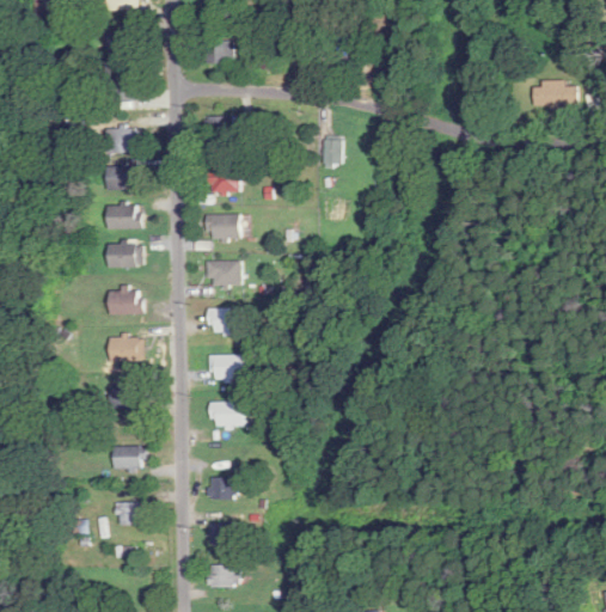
[(32,0),(32,19),(48,19),(48,0),(32,0)]
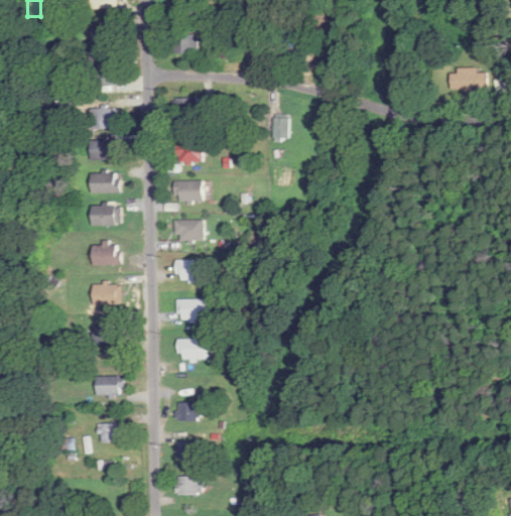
[(170,34),(170,53),(195,53),(195,34),(170,34)]
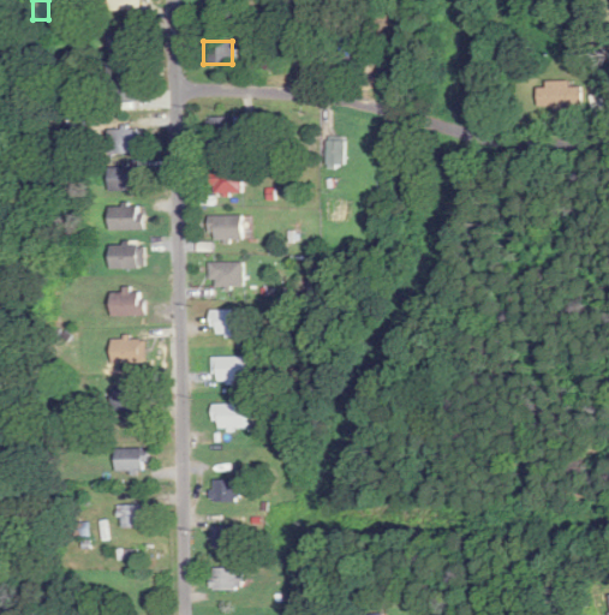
[(105,61),(105,100),(137,100),(137,61),(105,61)]
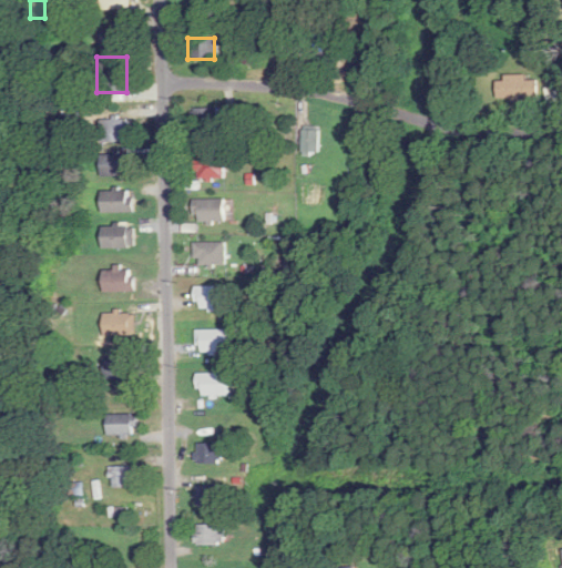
[(492,80),(492,98),(532,98),(532,80),(492,80)]
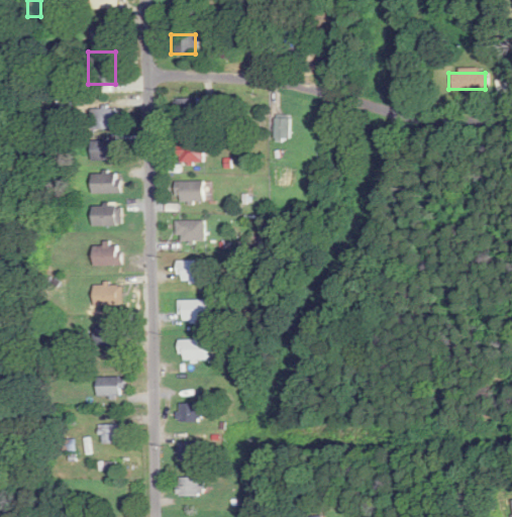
[(118,108),(88,108),(88,129),(118,129),(118,108)]
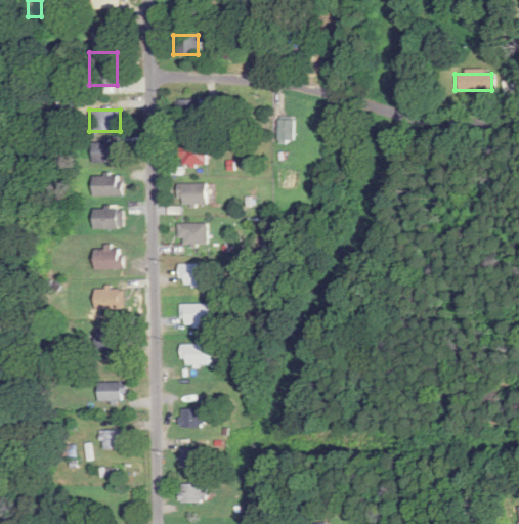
[(292,120),(275,120),(275,142),(292,142),(292,120)]
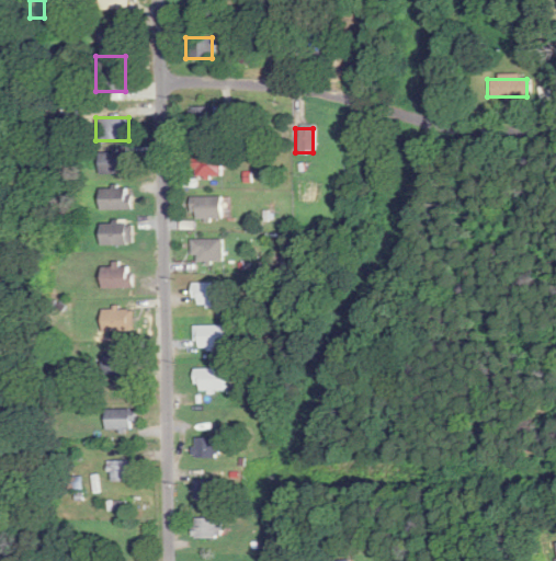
[(97,173),(127,173),(127,152),(97,152),(97,173)]
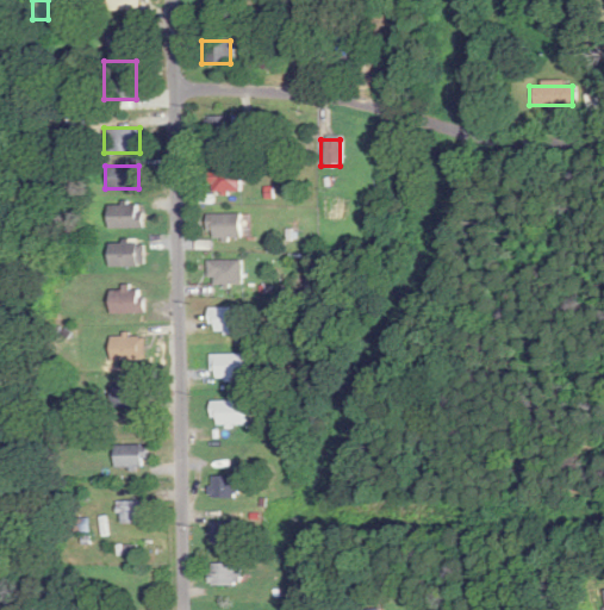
[(237,168),(205,168),(205,192),(237,192),(237,168)]
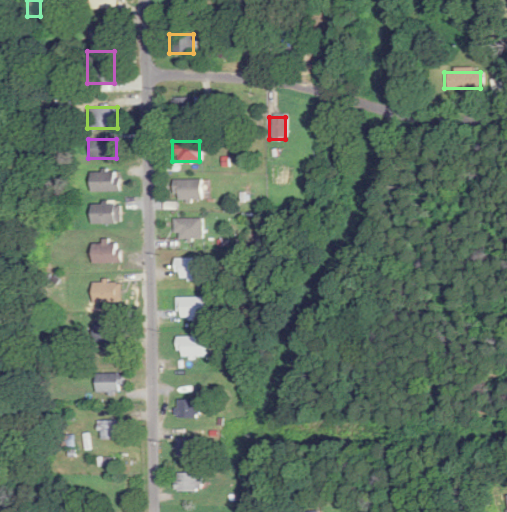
[(89,192),(116,192),(116,171),(89,171),(89,192)]
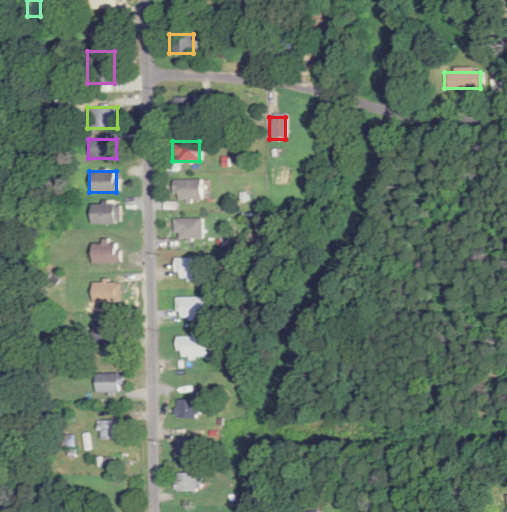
[(172,200),(202,200),(202,180),(172,180),(172,200)]
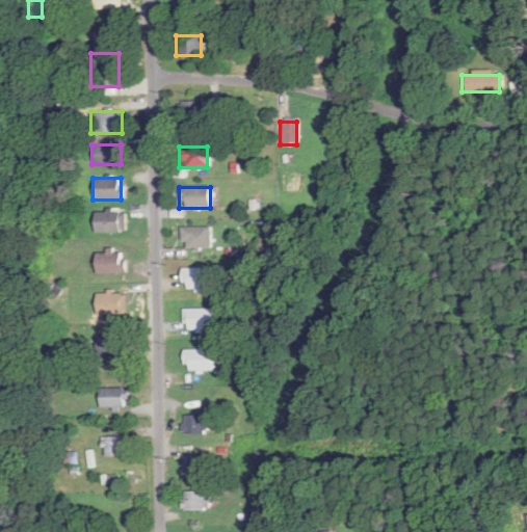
[(121,213),(94,212),(93,233),(121,233),(121,213)]
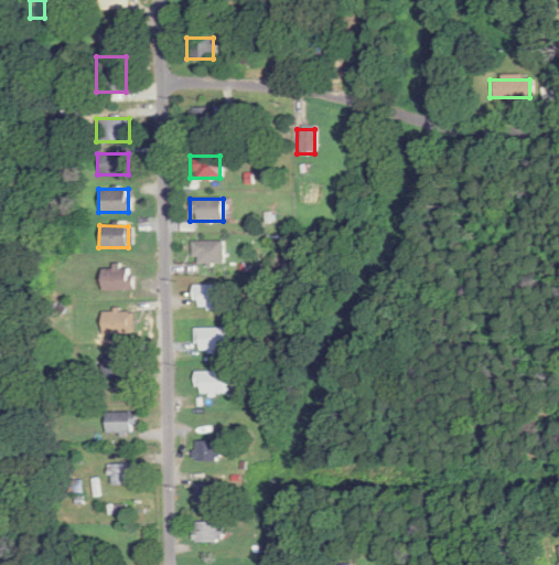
[(222,242),(190,242),(190,265),(222,265),(222,242)]
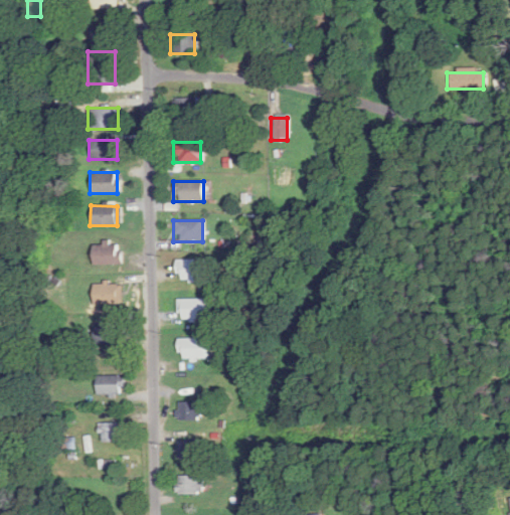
[(116,244),(91,244),(91,267),(116,267),(116,244)]
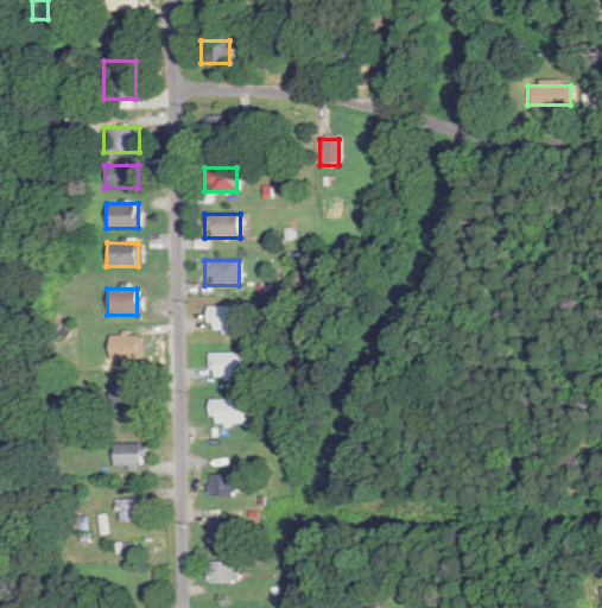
[(240,306),(206,306),(206,330),(240,330),(240,306)]
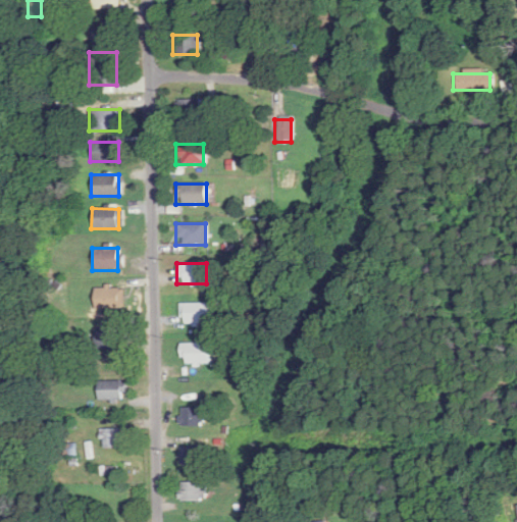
[(92,308),(121,308),(121,288),(92,288),(92,308)]
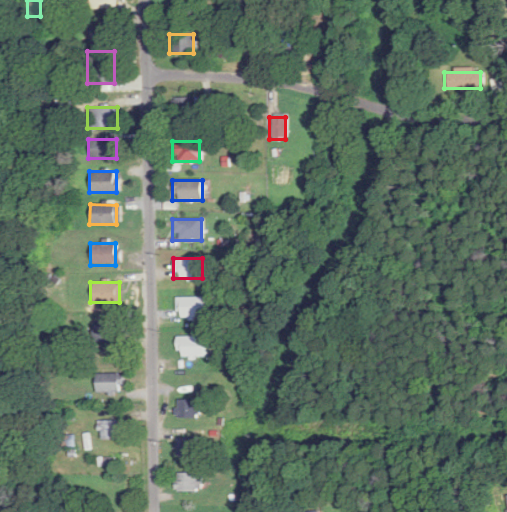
[(201,298),(177,300),(179,318),(202,316),(201,298)]
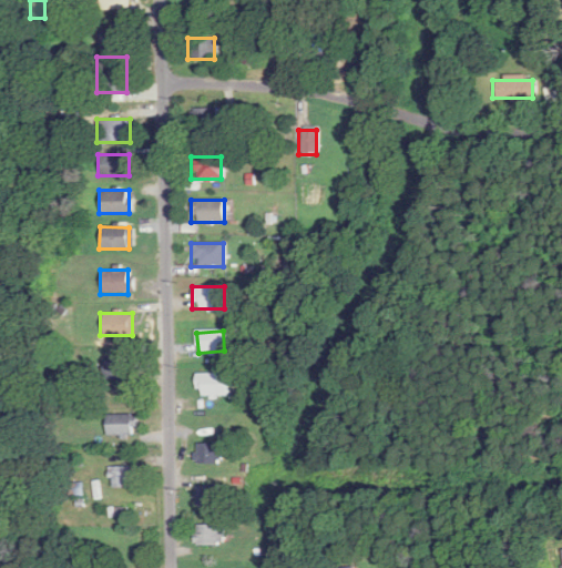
[(101,379),(131,379),(131,357),(101,357),(101,379)]
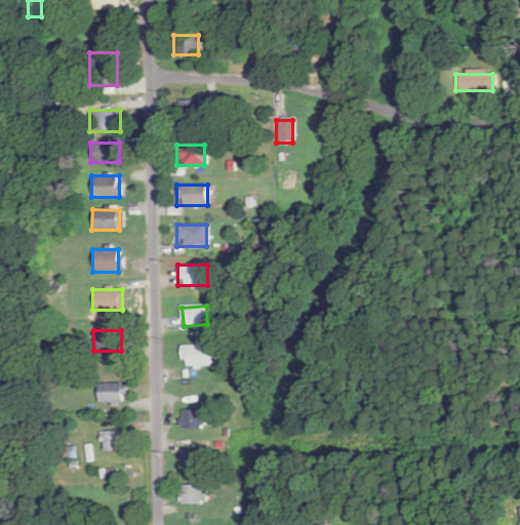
[(209,346),(180,346),(180,365),(209,365),(209,346)]
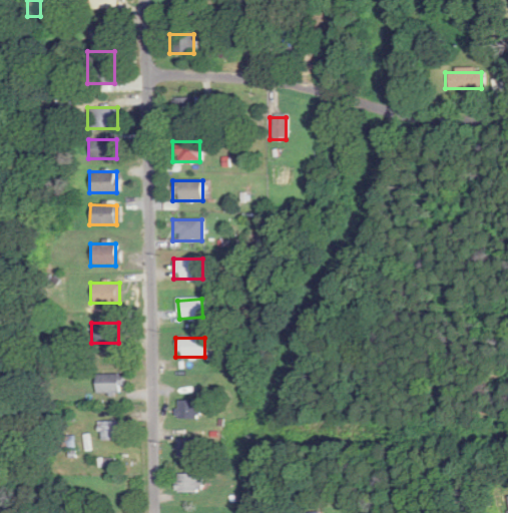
[(119,375),(93,375),(93,395),(119,395),(119,375)]
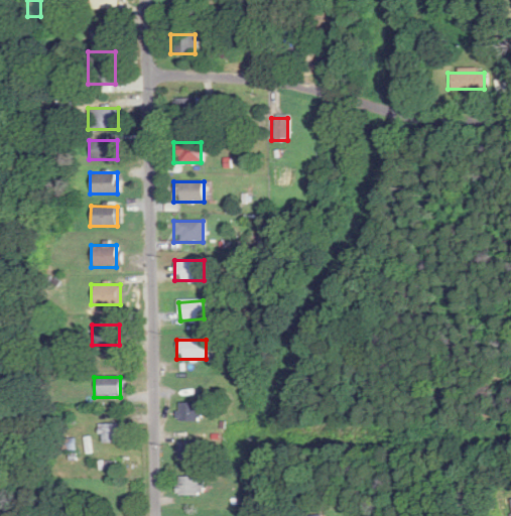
[(198,403),(175,403),(175,421),(198,421),(198,403)]
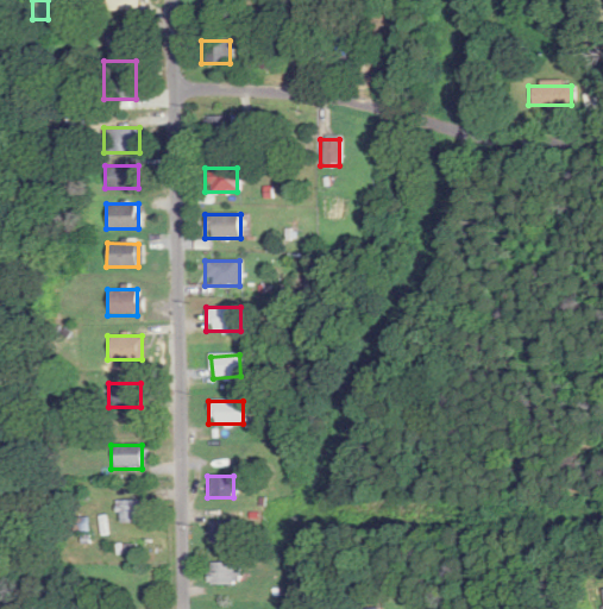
[(139,500),(115,500),(115,522),(139,522),(139,500)]
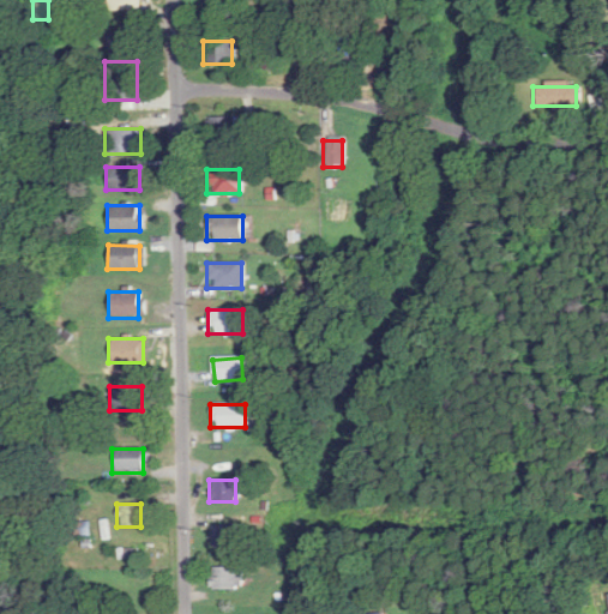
[(233,525),(209,525),(209,543),(233,543),(233,525)]
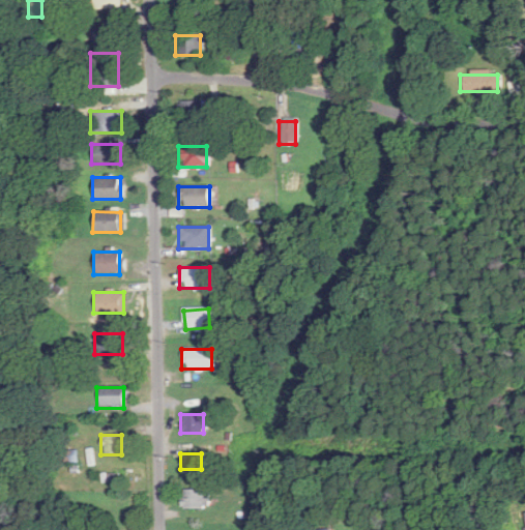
[(179,490),(179,509),(206,509),(206,490),(179,490)]
